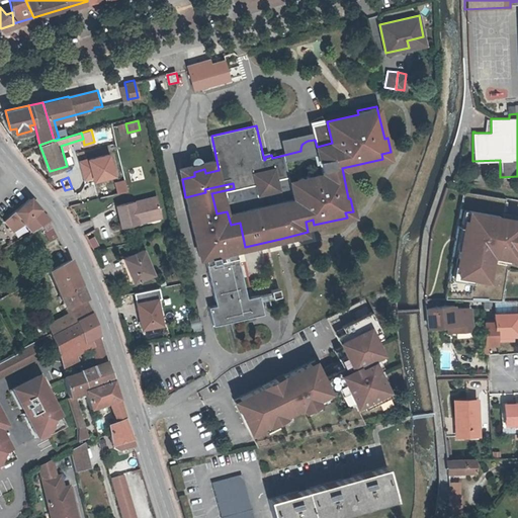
[(100,197),(126,190),(124,179),(97,187),(100,197)]
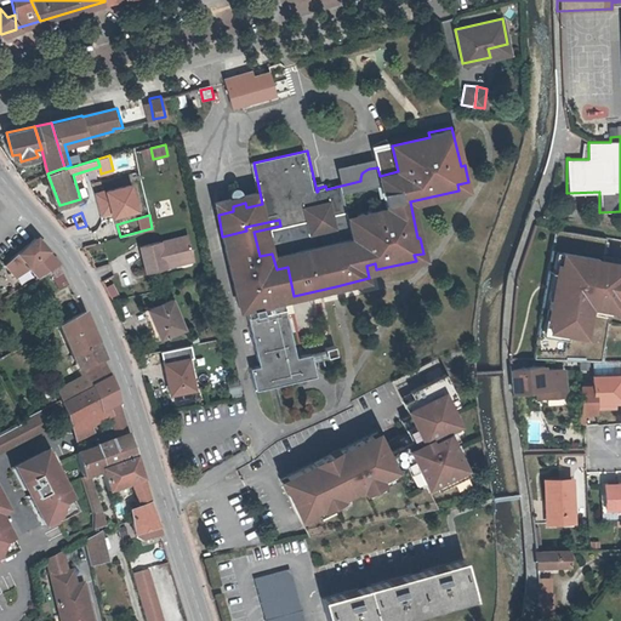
[(296,357),(284,298),(294,296),(288,267),(277,269),(272,254),(260,256),(254,232),(280,226),(279,220),(245,227),(246,231),(222,237),(239,308),(245,307),(260,368),(251,369),(255,389),(298,380),(306,379),(315,376),(312,360),(337,354),(335,346),(325,347),(325,349),(296,357)]
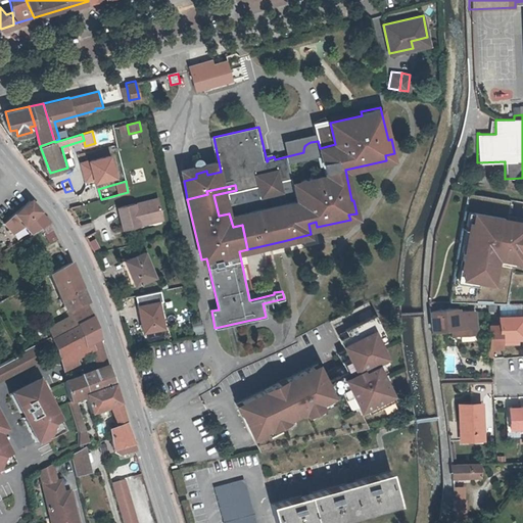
[(511,201),(469,194),(450,302),(507,303),(516,252),(522,253),(522,220),(508,218),(511,201)]
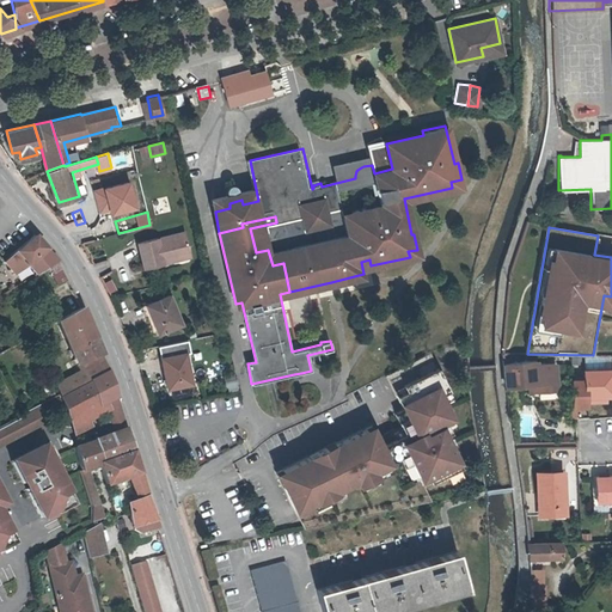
[(165,256),(191,250),(187,231),(139,242),(146,267),(166,262),(165,256)]
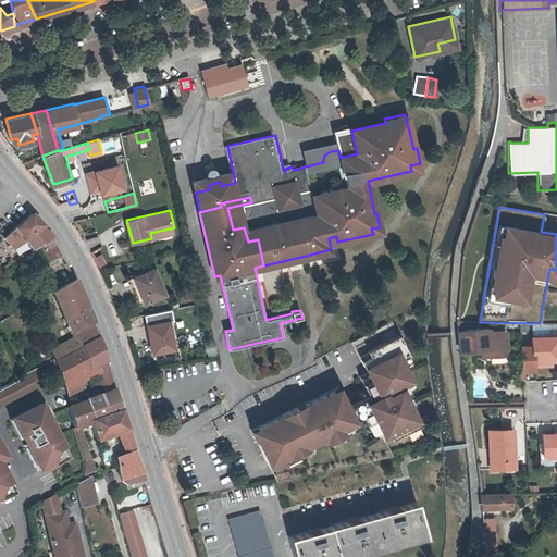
[(29,214),(2,237),(12,248),(26,239),(32,247),(29,248),(32,250),(46,240),(51,237),(31,214),(29,214)]
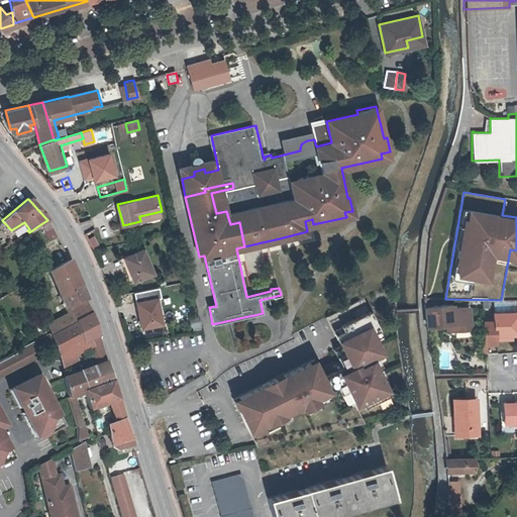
[(139,216),(140,221),(163,216),(162,211),(139,216)]
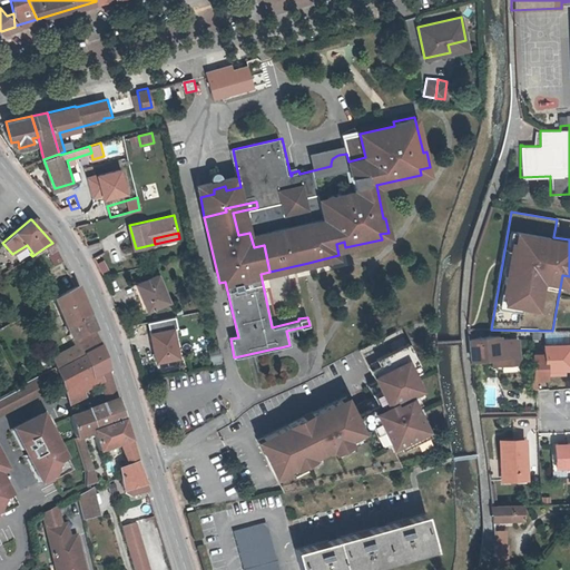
[(52,243),(47,246),(50,252),(49,253),(55,265),(62,261),(55,245),(52,243)]
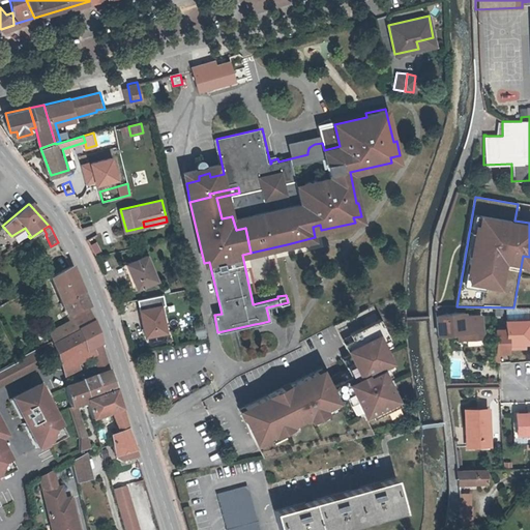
[(94,254),(100,252),(97,241),(91,243),(94,254)]
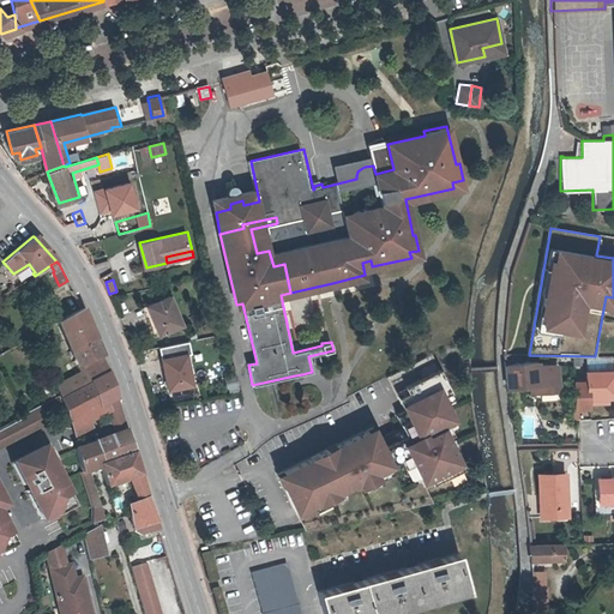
[(181,324),(169,295),(145,305),(157,333),(181,324)]
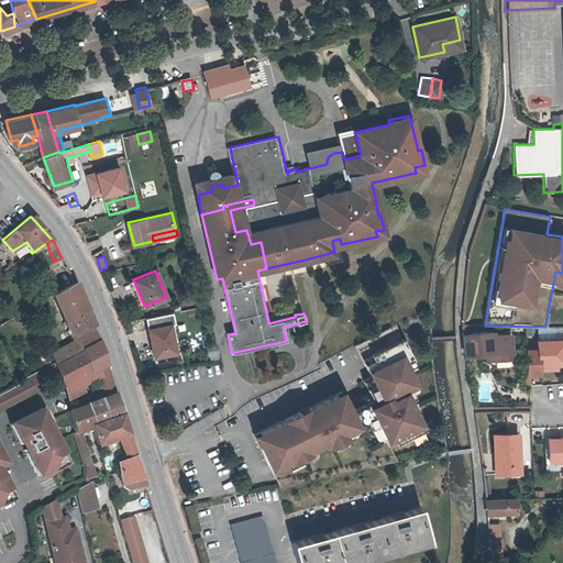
[(53,295),(65,321),(87,310),(75,282),(57,293),(55,289),(52,291),(53,295)]
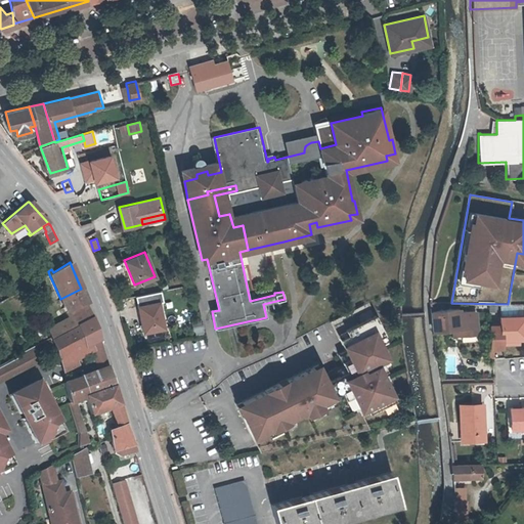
[(81,289),(60,299),(67,311),(69,317),(48,329),(51,337),(52,339),(52,340),(82,324),(93,319),(81,289)]
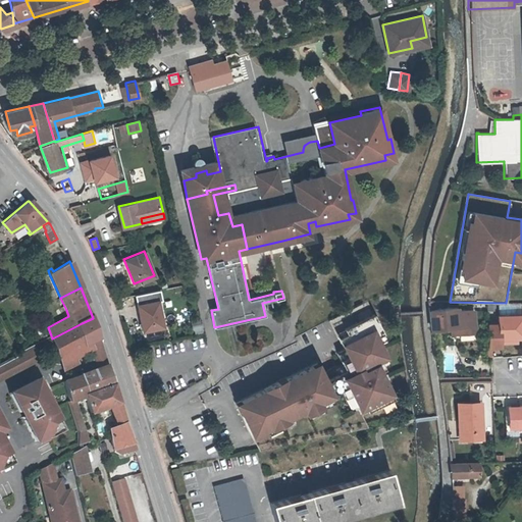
[(163,325),(157,300),(138,304),(144,329),(163,325)]
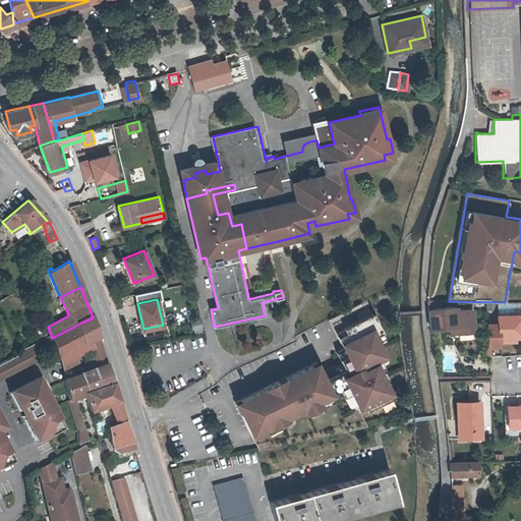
[(369,325),(378,342),(384,338),(374,320),(365,301),(328,320),(338,341),(369,325)]
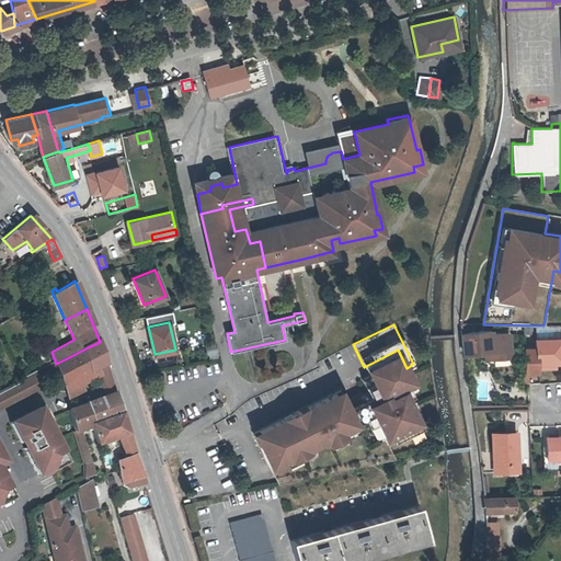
[(492,352),(493,358),(512,357),(510,333),(501,334),(501,333),(491,333),(491,330),(461,333),(464,353),(485,352),(492,352)]
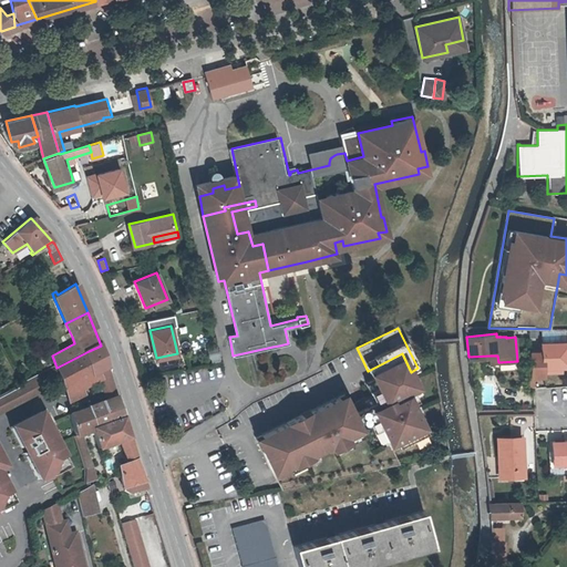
[(529,358),(529,374),(533,374),(545,374),(545,371),(563,370),(563,360),(566,359),(566,341),(544,342),(544,350),(529,350),(529,358)]
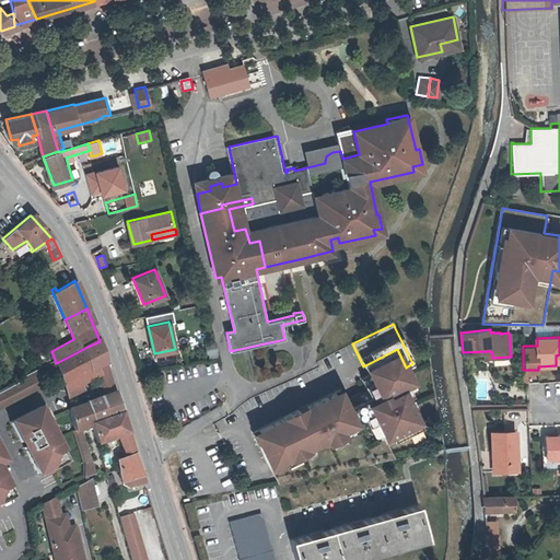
[(100,341),(88,347),(90,351),(95,369),(96,369),(102,365),(107,363),(100,341)]
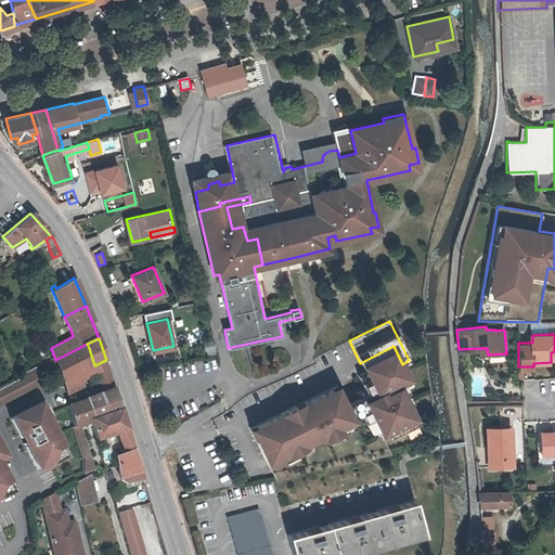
[(87,344),(55,360),(56,362),(63,379),(75,374),(94,365),(89,348),(87,344)]
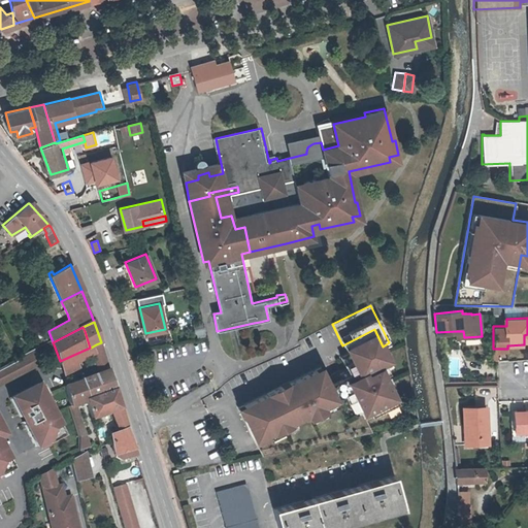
[(342,345),(341,345),(356,374),(377,363),(388,358),(383,347),(374,329),(342,345)]
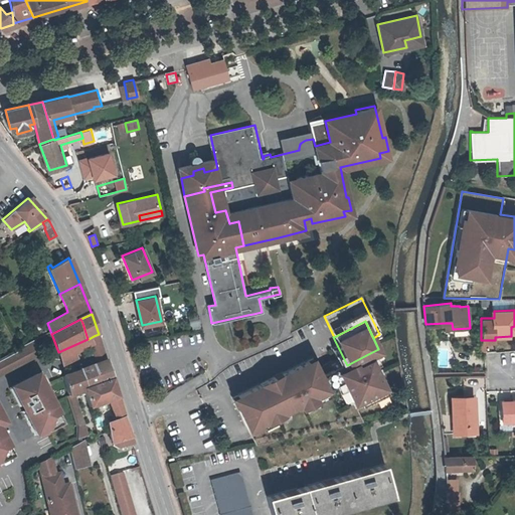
[(94,336),(89,339),(91,345),(94,353),(103,349),(99,334),(94,336)]
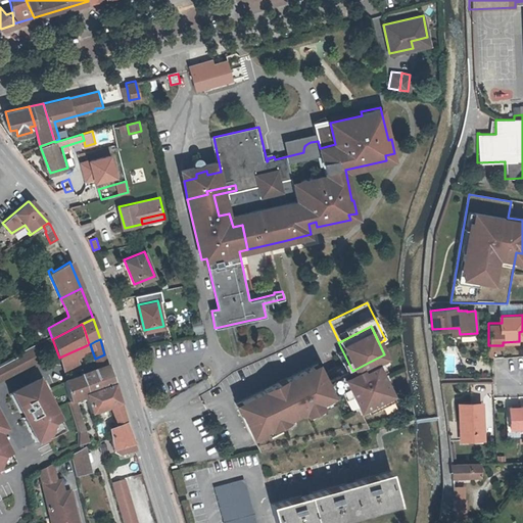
[(89,344),(70,352),(73,360),(92,350),(90,344),(89,344)]
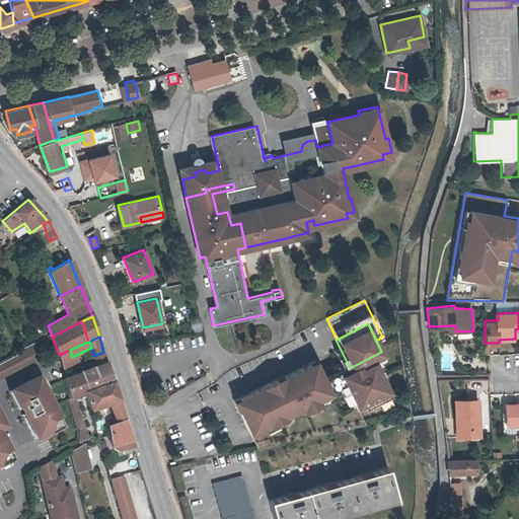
[(13,356),(0,362),(0,378),(41,357),(33,343),(19,351),(20,353),(17,354),(13,356)]
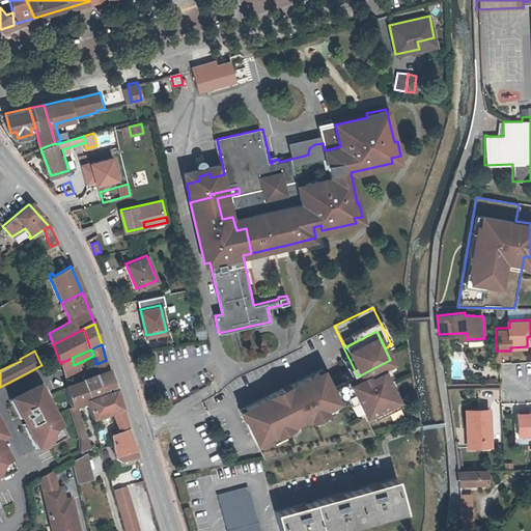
[(72,358),(60,363),(65,378),(77,372),(74,365),(72,358)]
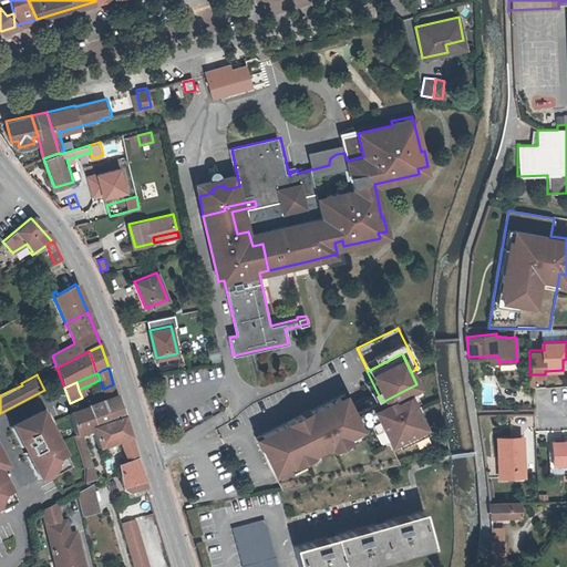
[(110,400),(117,398),(113,384),(103,389),(107,401),(110,400)]
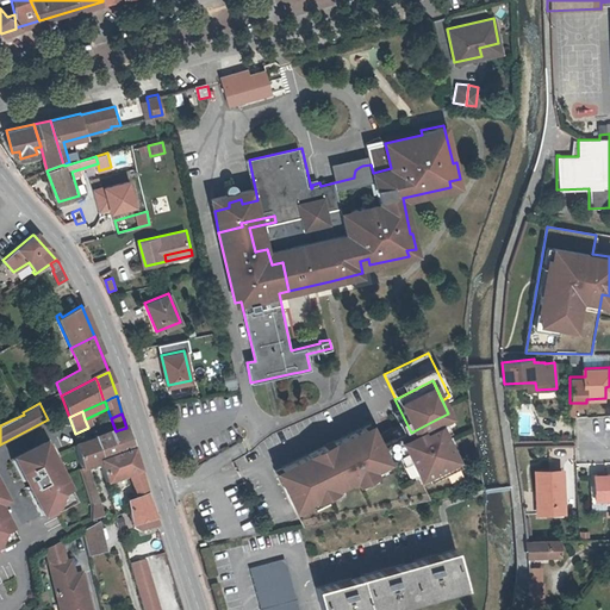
[(411,433),(397,439),(416,478),(455,460),(436,419),(411,433)]
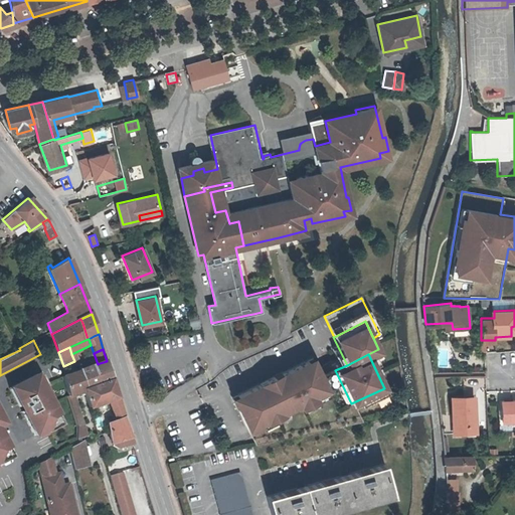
[(312,355),(229,396),(245,431),(297,404),(300,409),(316,400),(314,397),(329,390),(312,355)]
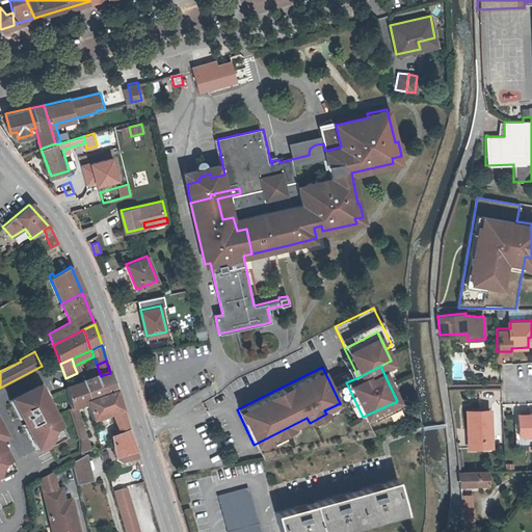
[(101,376),(97,377),(100,390),(101,392),(102,397),(116,393),(110,373),(103,375),(101,376)]
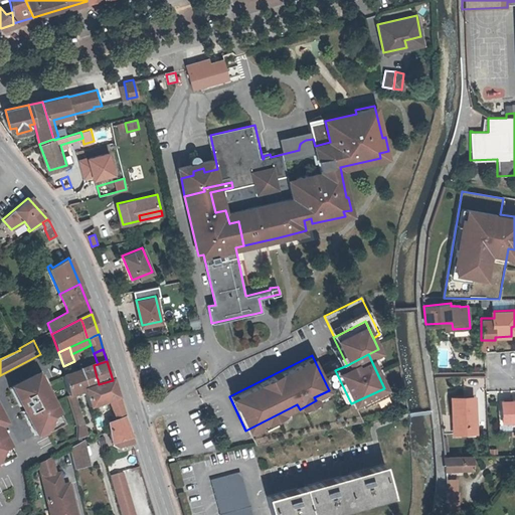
[(84,390),(99,384),(98,379),(97,377),(94,365),(78,370),(79,373),(81,380),(84,390)]
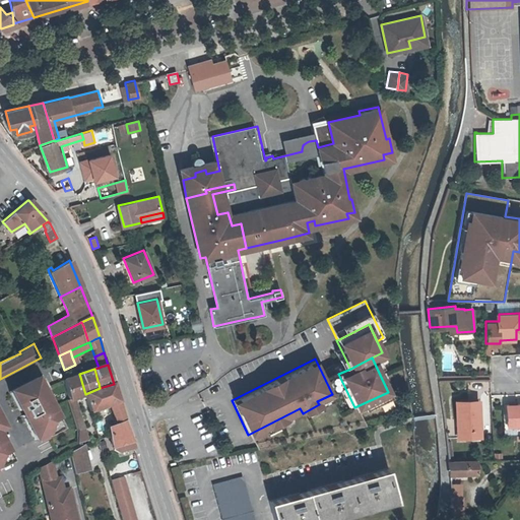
[(70,399),(72,398),(75,397),(85,394),(82,384),(80,377),(79,374),(64,380),(65,384),(69,397),(70,399)]
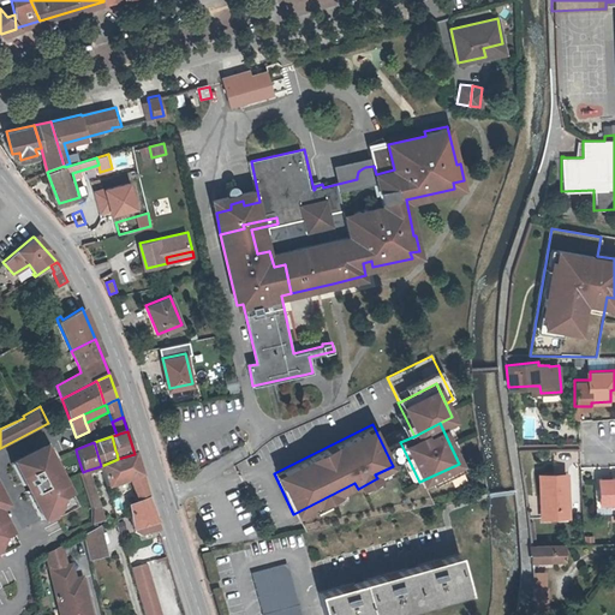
[(43,446),(11,463),(22,483),(23,485),(25,485),(28,485),(29,484),(31,488),(27,490),(41,519),(54,512),(55,515),(75,506),(43,446)]
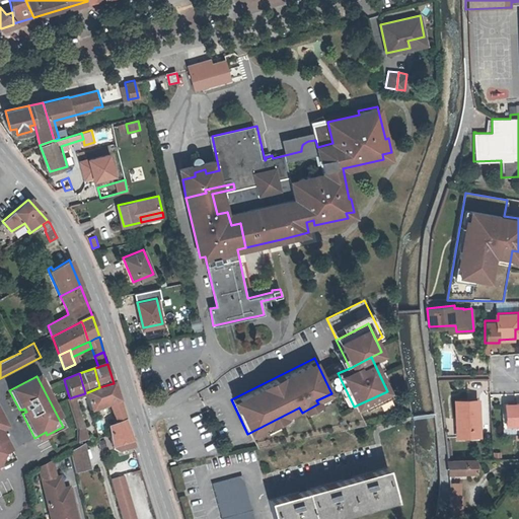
[(88,405),(90,410),(110,402),(119,423),(126,421),(119,399),(114,383),(99,387),(85,393),(88,405)]
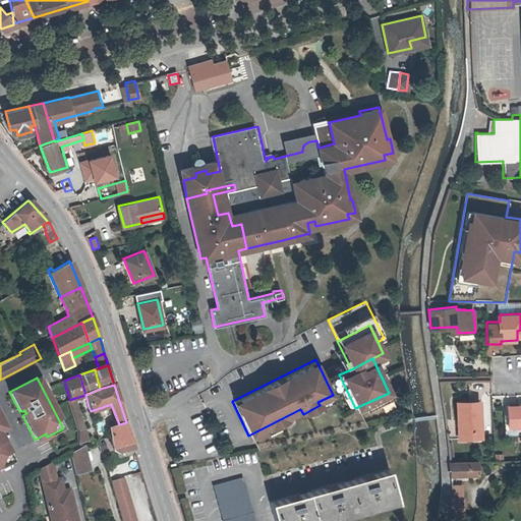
[(70,400),(68,401),(70,406),(70,407),(77,430),(77,436),(77,440),(77,444),(88,440),(88,438),(80,413),(77,414),(72,399),(70,400)]
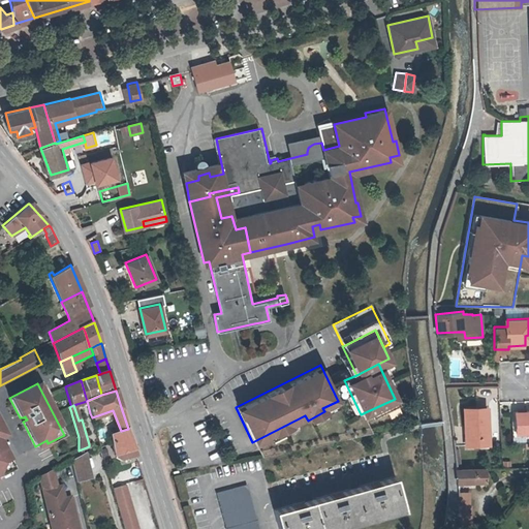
[(488,443),(487,408),(465,408),(465,443),(488,443)]
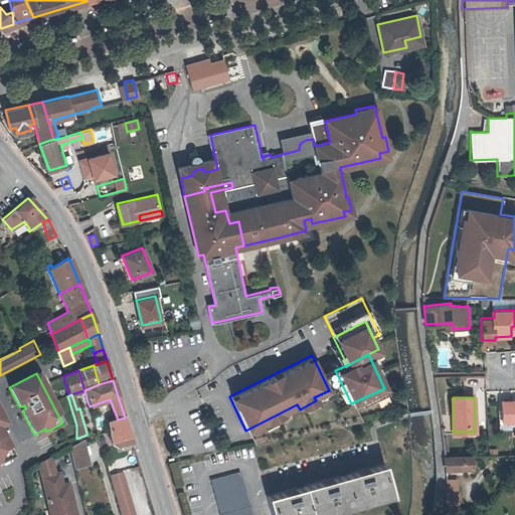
[(503,422),(514,421),(514,400),(502,401),(503,422)]
